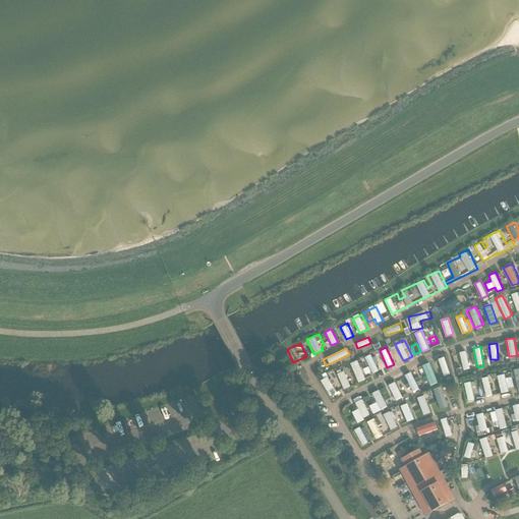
[(466,350),(459,351),(463,369),(470,367),(466,350)]
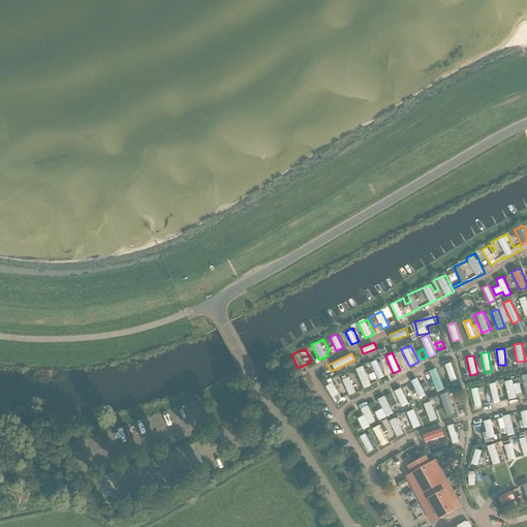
[(377,359),(371,362),(377,379),(383,376),(377,359)]
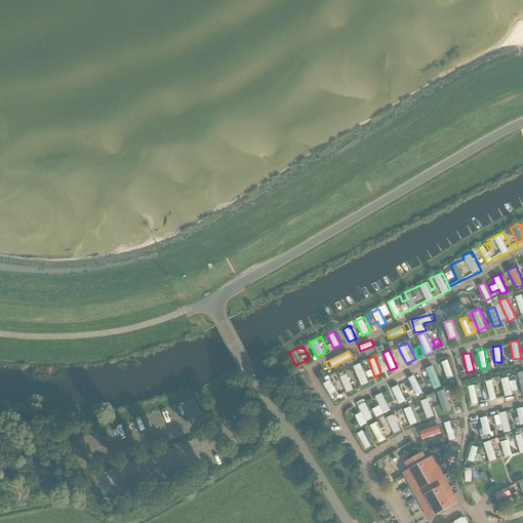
[(447,377),(454,375),(448,359),(441,361),(447,377)]
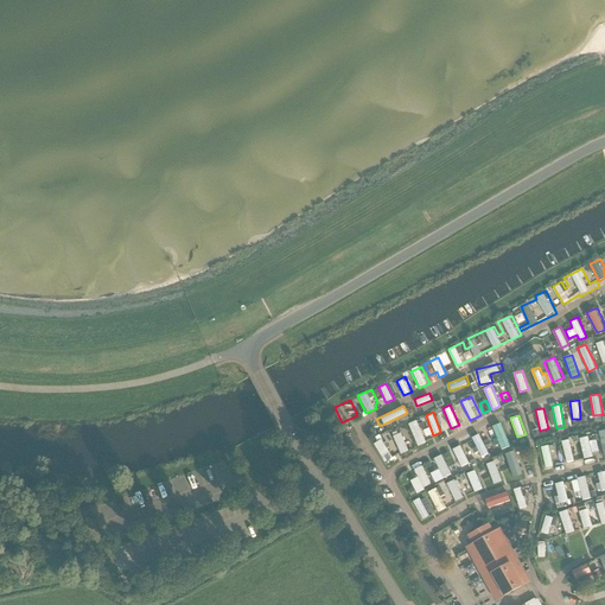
[(408,426),(416,446),(427,443),(418,421),(408,426)]
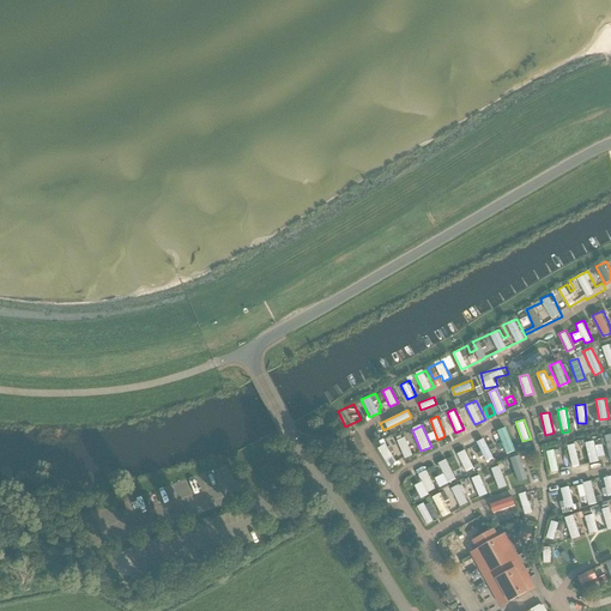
[(504,447),(513,445),(507,427),(498,429),(504,447)]
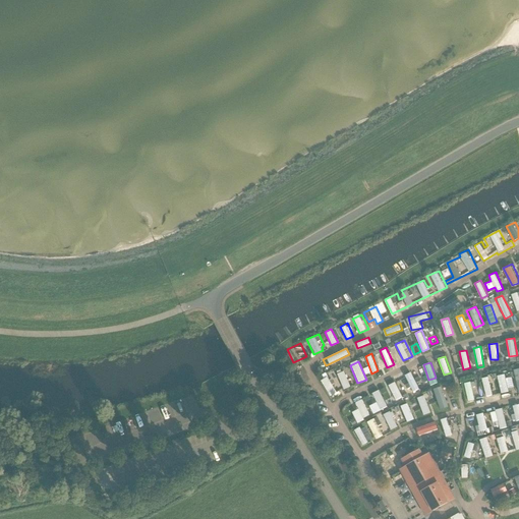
[(345,370),(338,372),(341,386),(349,384),(345,370)]
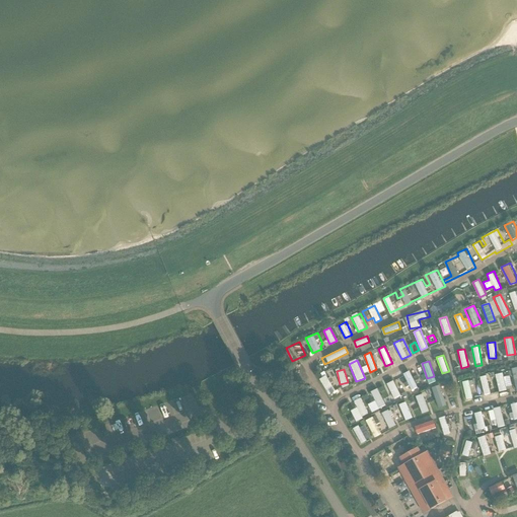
[(416,389),(409,370),(402,373),(400,370),(394,372),(402,393),(416,389)]
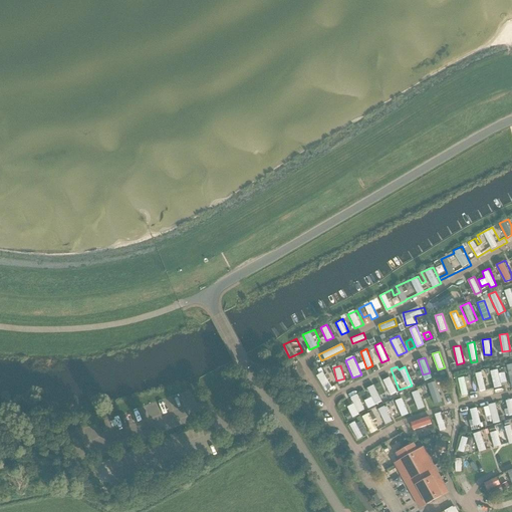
[(494,388),(503,386),(497,367),(489,370),(494,388)]
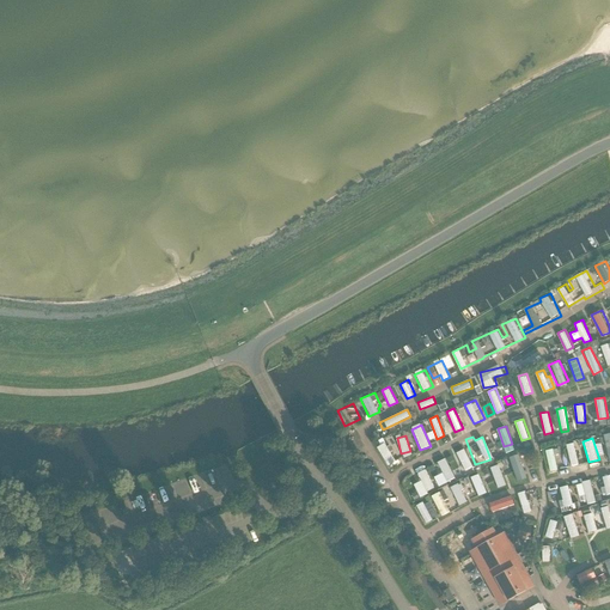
[(565,444),(572,465),(579,463),(573,441),(565,444)]
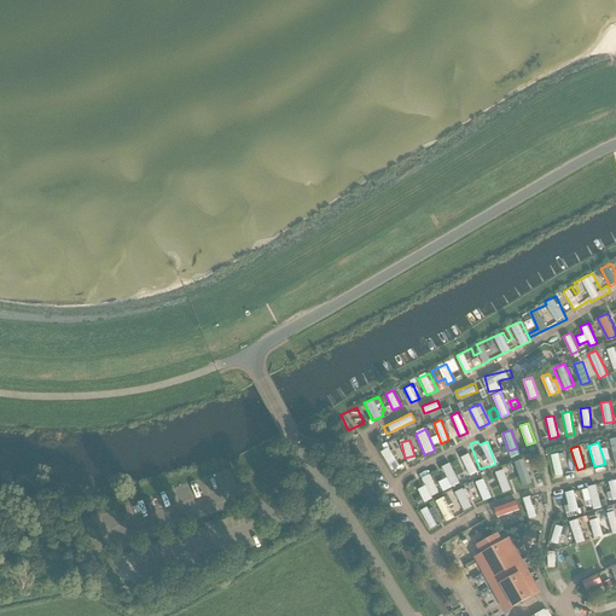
[(379,452),(385,463),(395,458),(389,447),(379,452)]
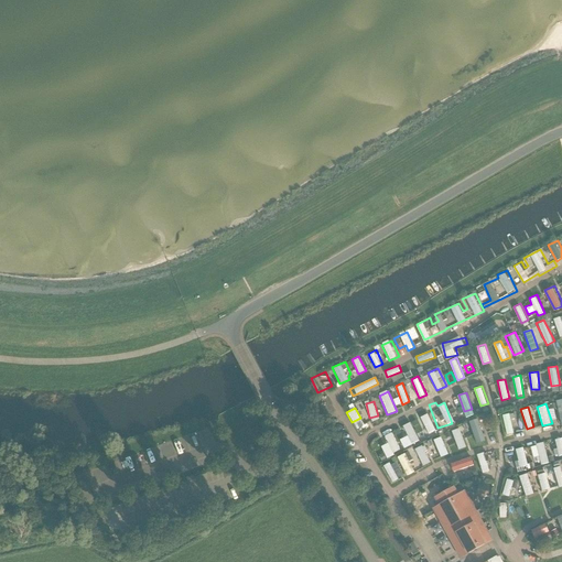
[(509,412),(503,414),(507,433),(514,432),(509,412)]
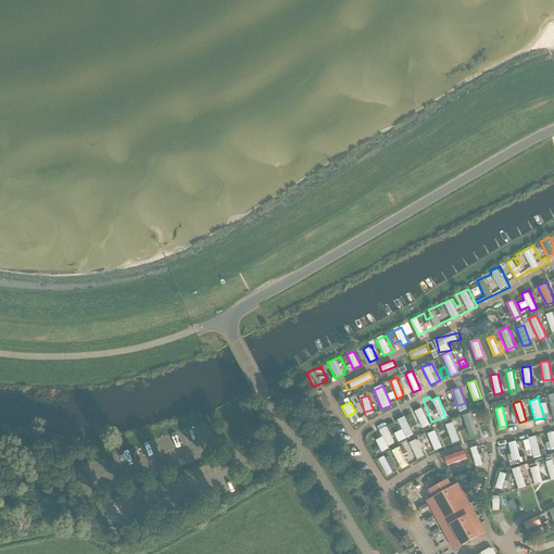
[(405,437),(414,432),(405,415),(397,418),(405,437)]
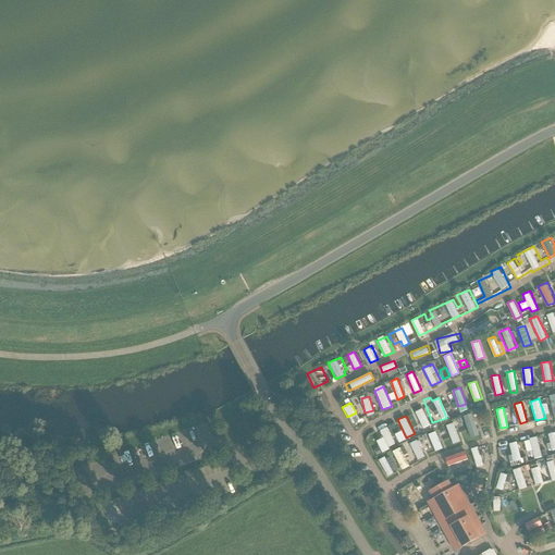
[(475,417),(464,421),(469,435),(476,433),(473,426),(478,424),(475,417)]
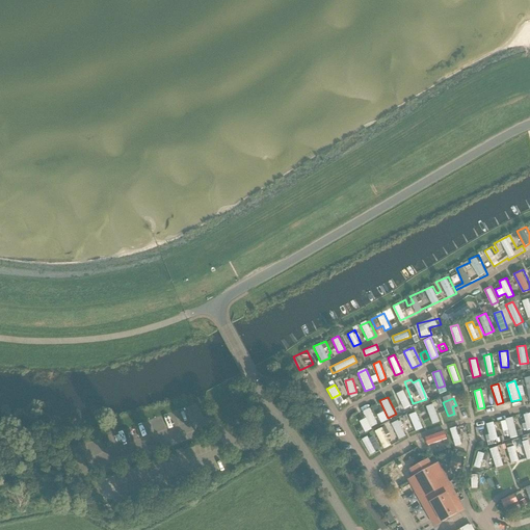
[(379,423),(374,415),(379,412),(375,404),(361,413),(370,428),(379,423)]
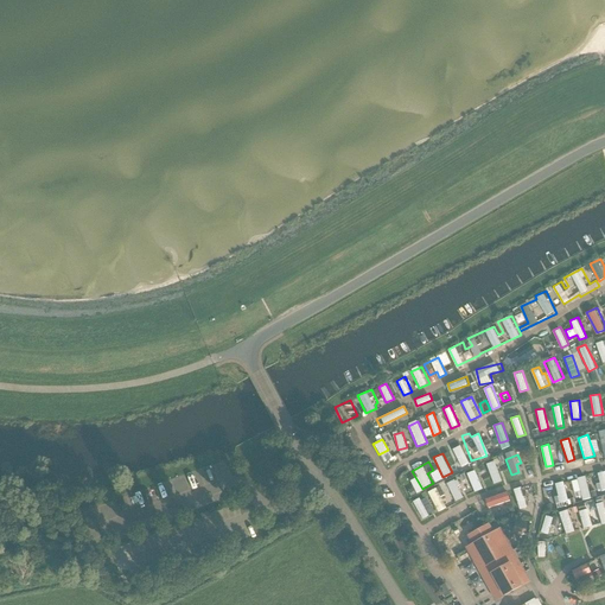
[(494,485),(501,483),(495,464),(488,466),(494,485)]
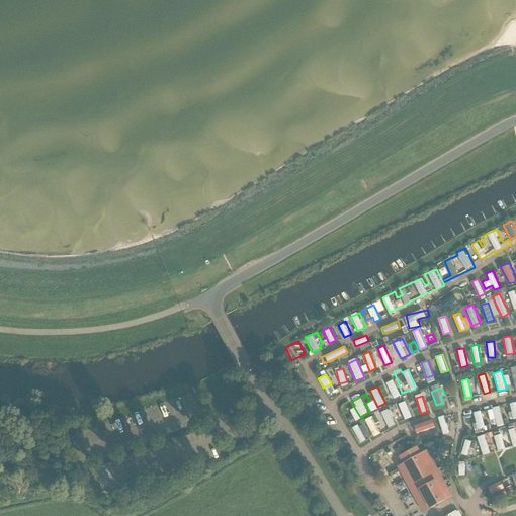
[(399,403),(405,419),(411,416),(405,401),(399,403)]
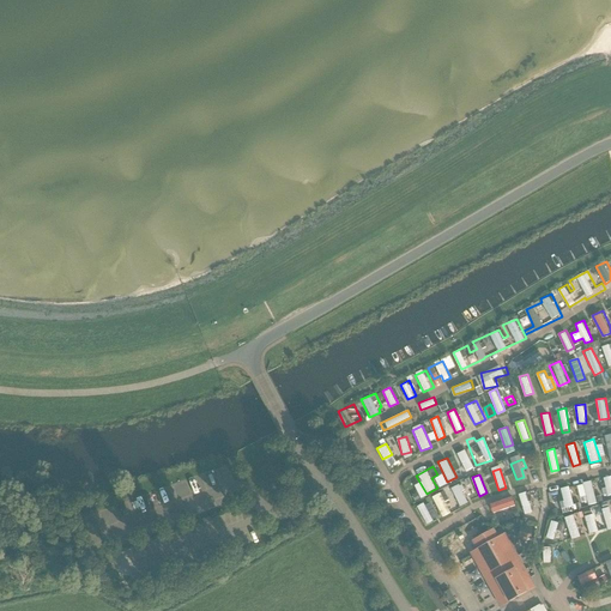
[(588,504),(597,502),(591,479),(582,482),(588,504)]
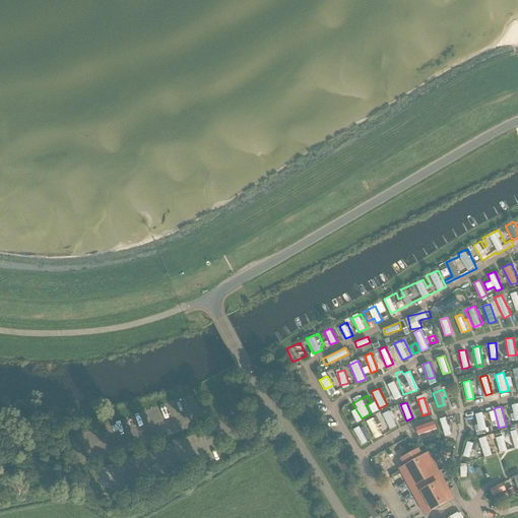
[(388,411),(375,419),(374,417),(366,423),(375,438),(383,433),(382,431),(402,417),(397,410),(390,415),(388,411)]
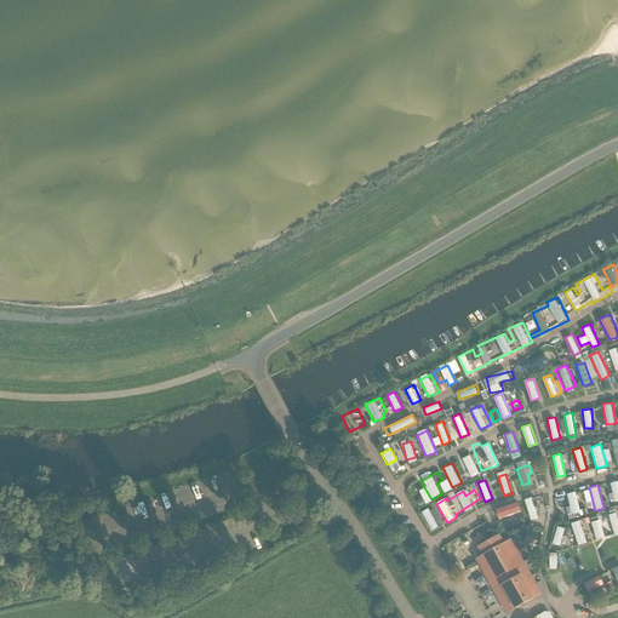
[(576,491),(567,492),(571,514),(579,511),(576,491)]
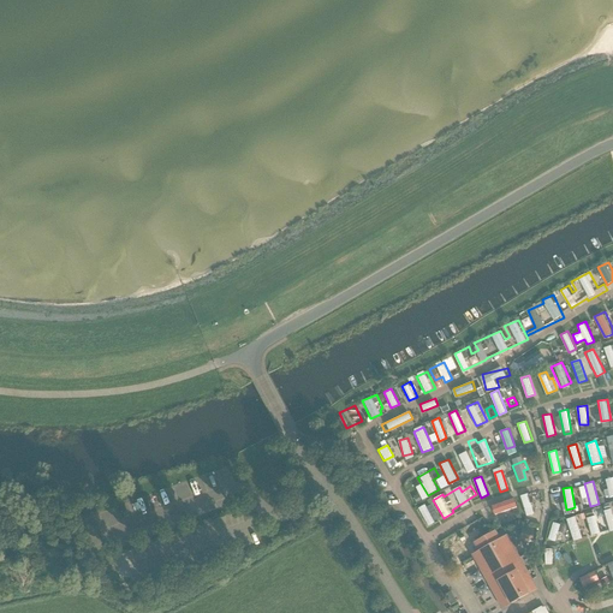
[(529,493),(521,494),(525,515),(534,513),(529,493)]
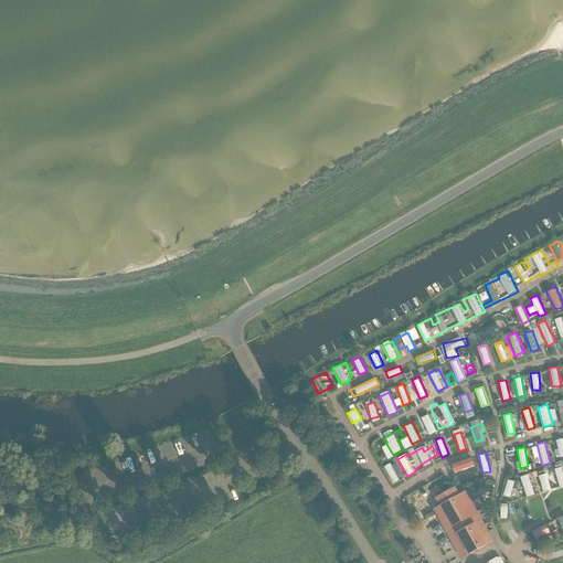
[(209,456),(198,460),(200,465),(211,461),(209,456)]
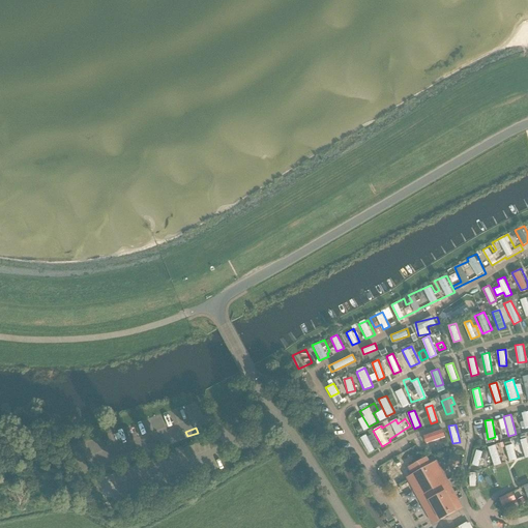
[(443,430),(426,435),(428,441),(444,437),(443,430)]
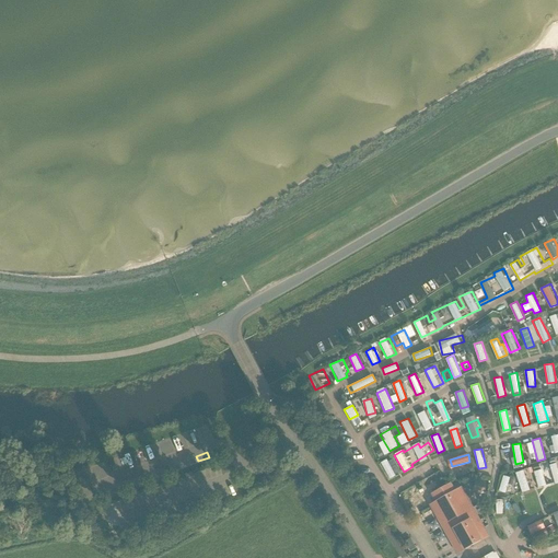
[(557,455),(547,458),(555,484),(557,483),(557,455)]
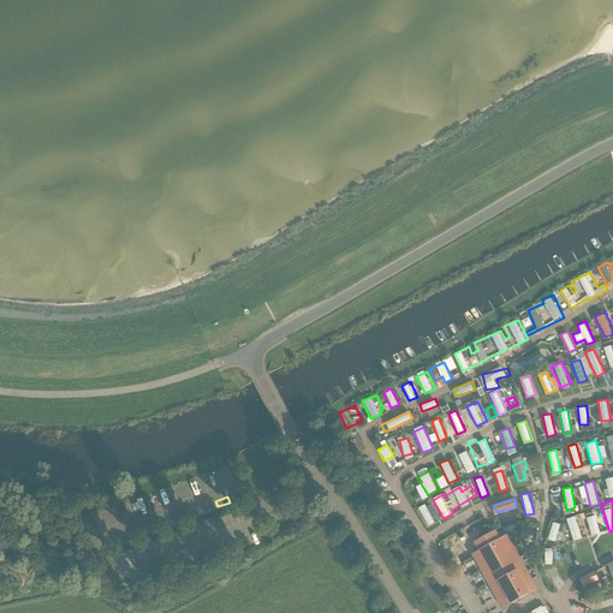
[(427,524),(434,521),(426,505),(418,509),(427,524)]
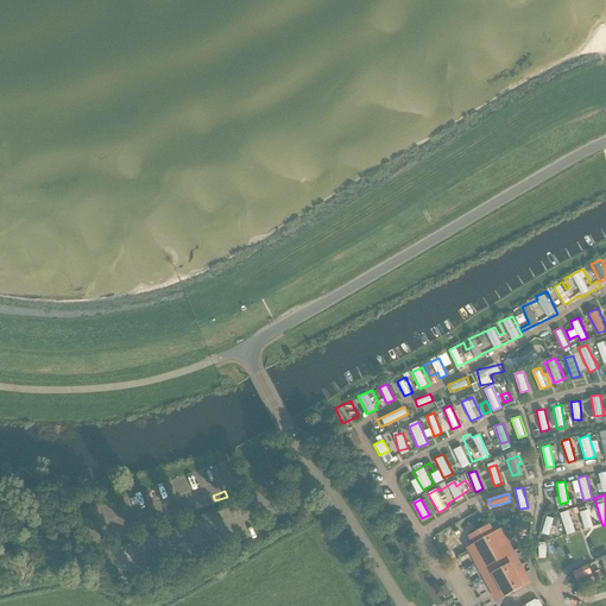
[(589,509),(580,511),(584,528),(593,526),(589,509)]
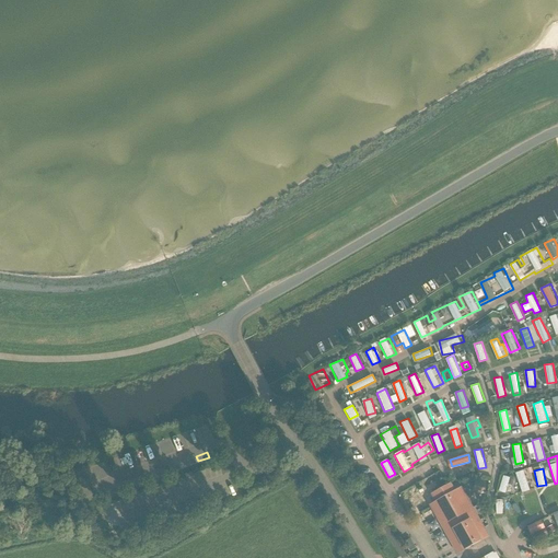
[(523,469),(515,472),(522,491),(530,489),(523,469)]
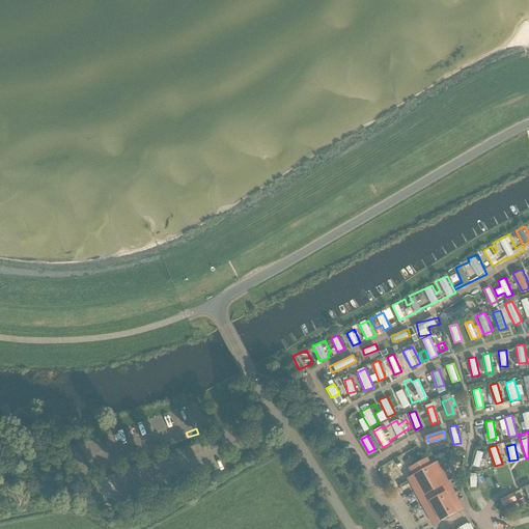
[(471,466),(479,468),(483,452),(476,449),(471,466)]
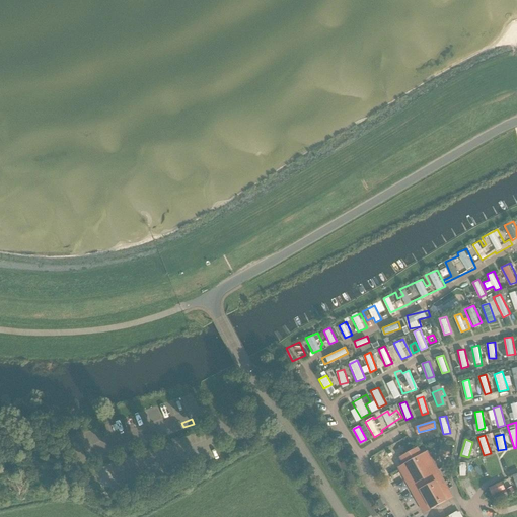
[(452,446),(442,444),(440,453),(451,454),(452,446)]
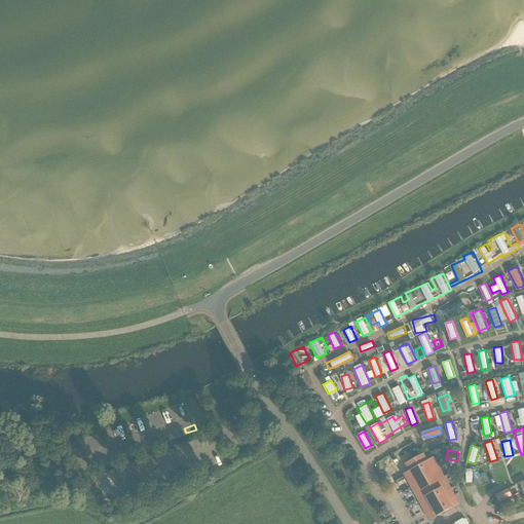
[(429,459),(425,452),(406,463),(410,471),(405,474),(431,520),(461,502),(435,456),(429,459)]
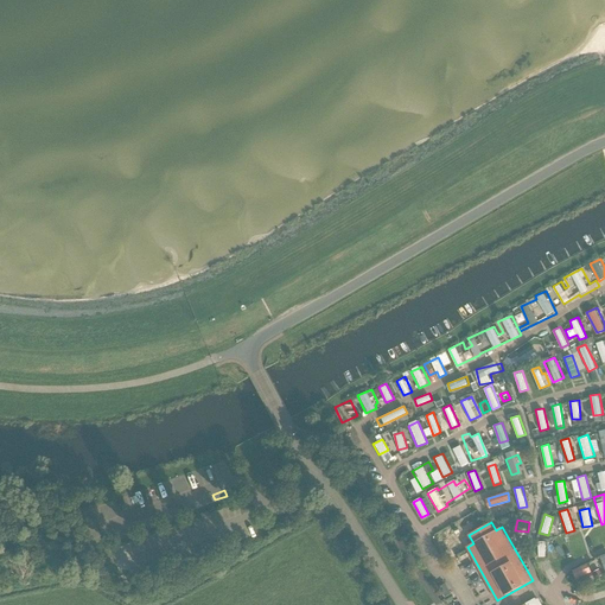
[(573,580),(593,568),(588,561),(570,573),(573,580)]
